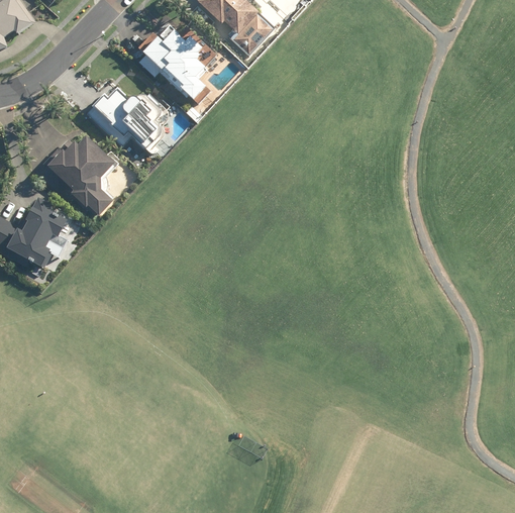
[(0,47),(11,43),(5,35),(14,29),(16,33),(32,23),(17,0),(2,0),(0,1),(0,47)]
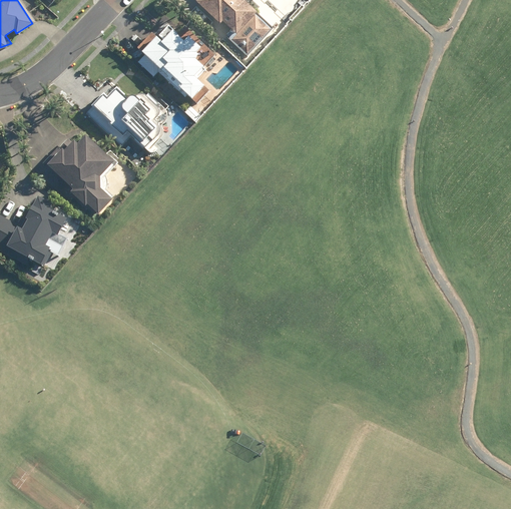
[(232,39),(246,54),(274,28),(245,0),(196,0),(195,1),(225,32),(230,27),(237,34),(232,39)]
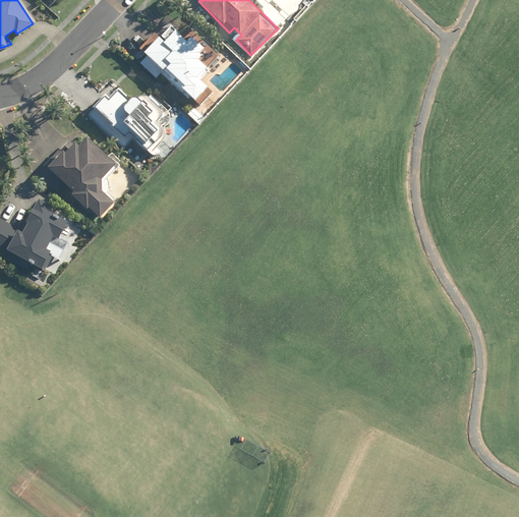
[(161,71),(191,102),(209,85),(200,77),(211,67),(200,58),(203,56),(198,52),(204,47),(192,36),(186,43),(179,35),(183,31),(174,22),(143,53),(146,56),(141,60),(157,76),(161,71)]
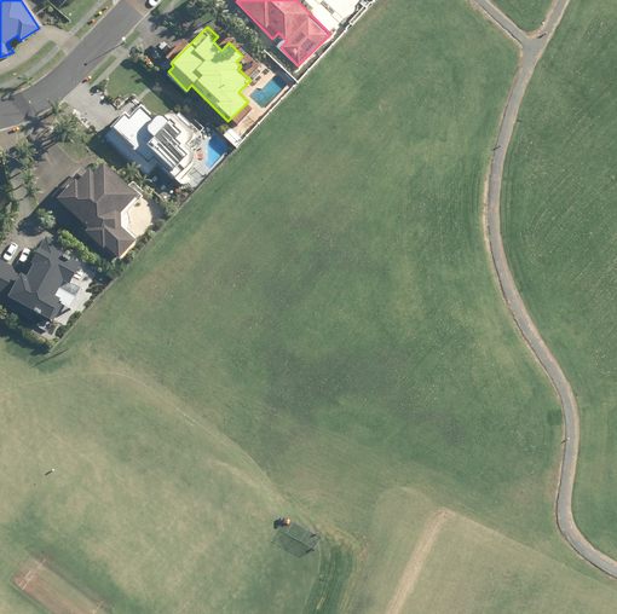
[(157,163),(176,183),(202,157),(196,150),(209,138),(182,109),(174,116),(168,110),(162,116),(160,113),(156,116),(140,100),(108,132),(148,173),(157,163)]
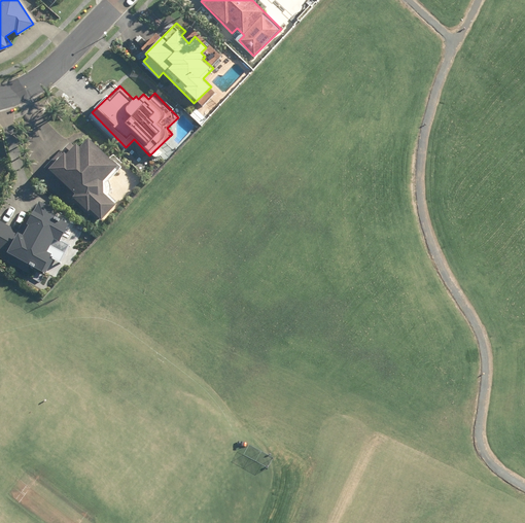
[(115,204),(103,193),(100,180),(115,165),(89,137),(80,145),(74,139),(45,169),(50,174),(45,179),(61,194),(68,186),(74,192),(70,196),(86,211),(90,209),(100,219),(115,204)]
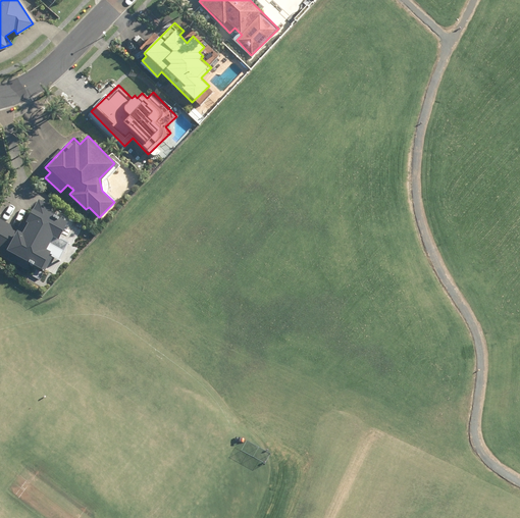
[(56,274),(82,226),(62,216),(65,211),(37,197),(20,227),(0,216),(0,247),(2,248),(0,250),(0,253),(28,267),(31,261),(56,274)]
